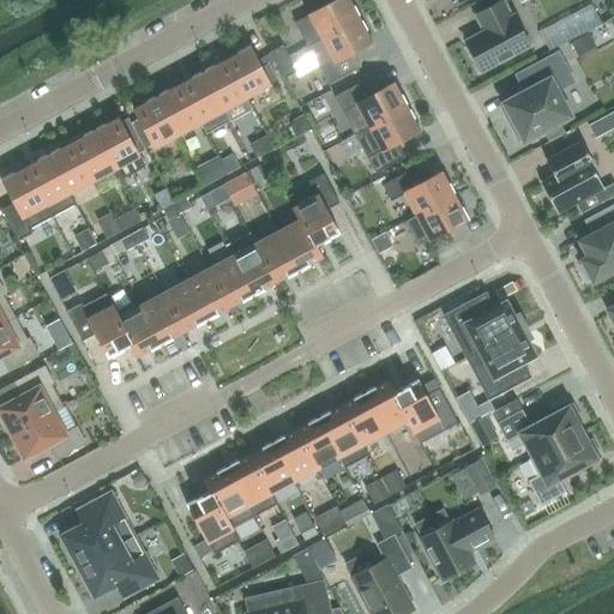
[(321,40),(360,18),(350,0),(336,0),(308,16),(295,23),(307,46),(321,40)]
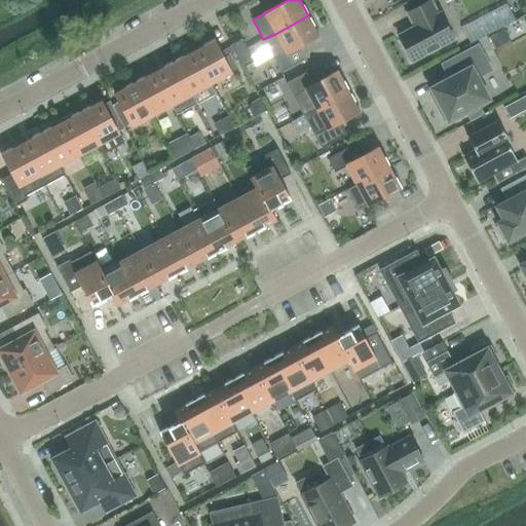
[(415,27),(399,36),(413,62),(454,39),(441,13),(439,14),(430,1),(408,13),(415,27)]
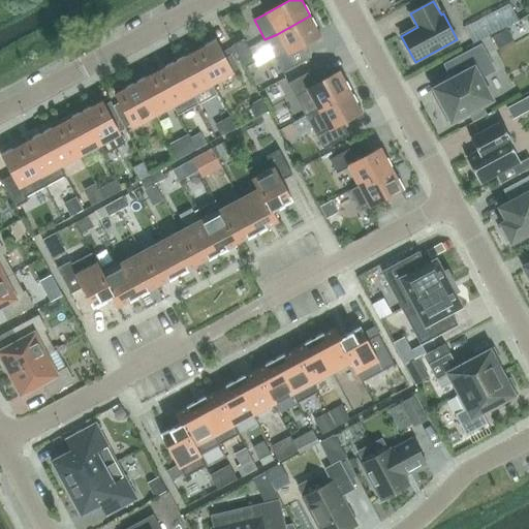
[(497,1),(454,19),(459,31),(502,13),(497,1)]
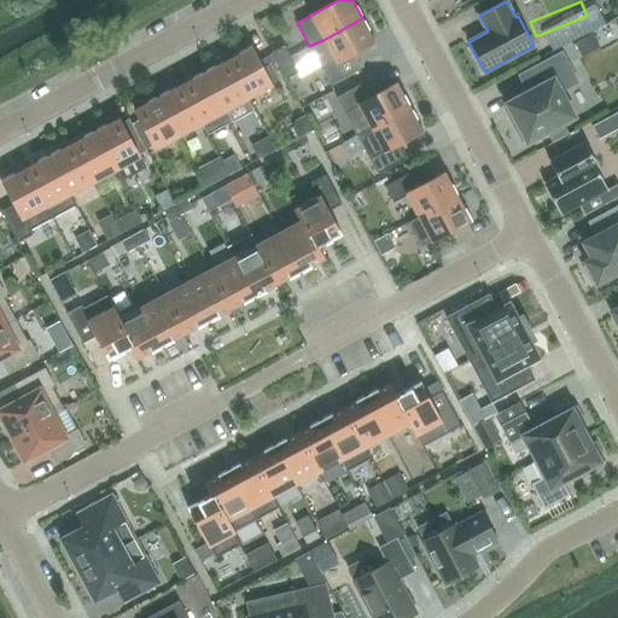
[(375,42),(362,18),(324,40),(309,46),(321,69),(331,86),(360,69),(353,54),(357,52),(375,42)]
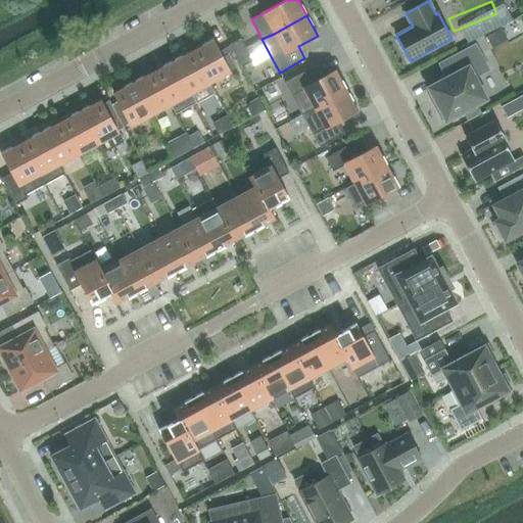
[(230,45),(242,67),(253,61),(241,39),(230,45)]
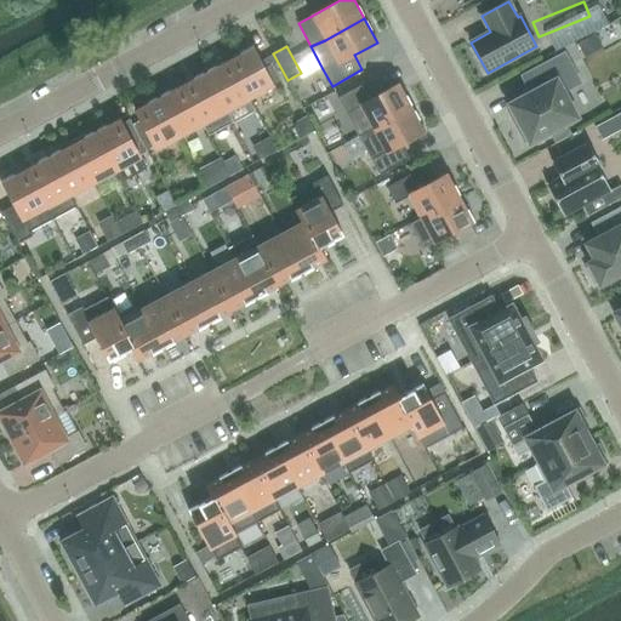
[(229,60),(250,100),(251,100),(274,87),(252,47),(229,60)]
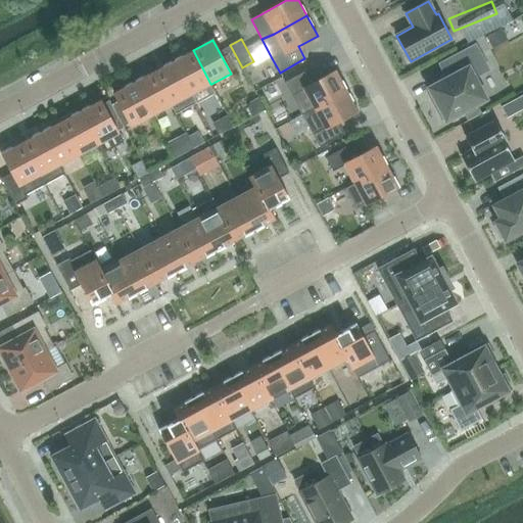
[(447,79),(429,88),(437,103),(434,105),(442,121),(445,119),(446,121),(485,99),(486,99),(475,78),(489,69),(476,45),(475,45),(439,64),(447,79)]
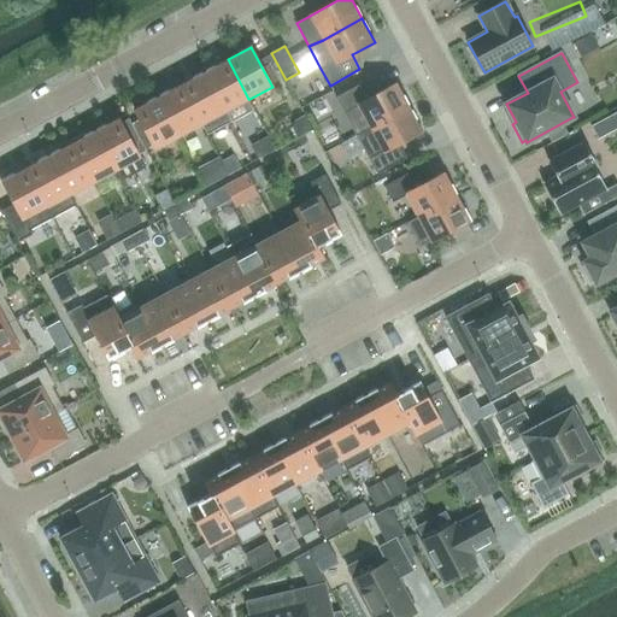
[(227,111),(248,99),(228,59),(205,71),(204,72),(225,111),(227,111)]
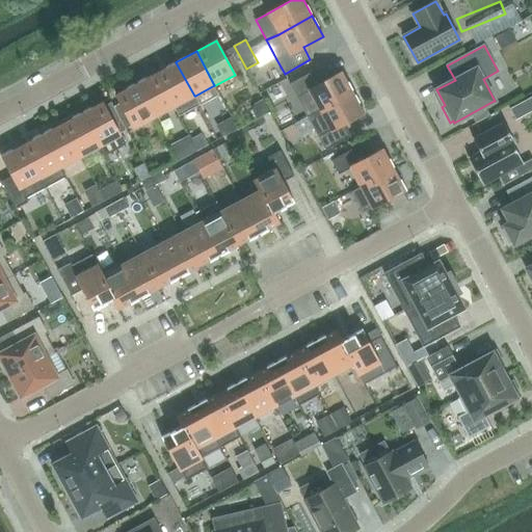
[(200,105),(195,96),(194,96),(176,62),(156,73),(175,107),(179,116),(200,105)]
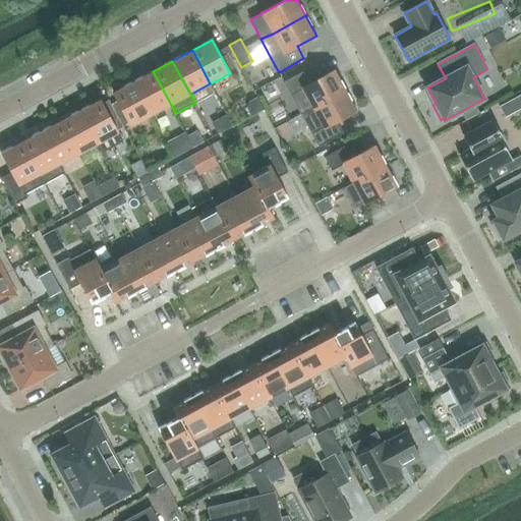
[(302,90),(312,109),(346,91),(335,70),(315,80),(309,68),(284,81),(291,96),(302,90)]
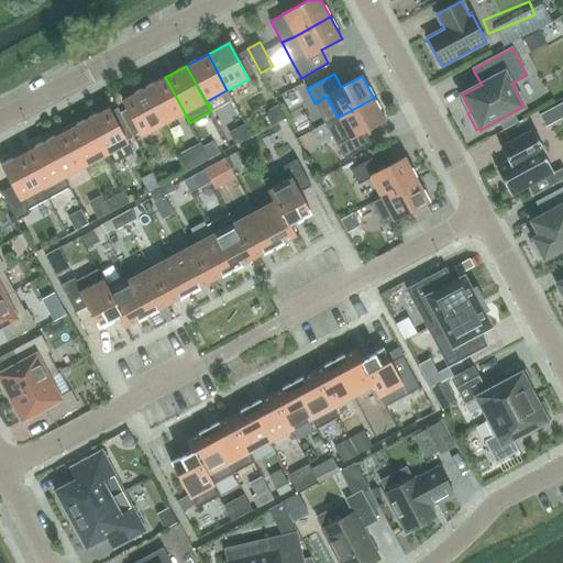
[(165,77),(144,88),(164,124),(185,113),(165,77)]
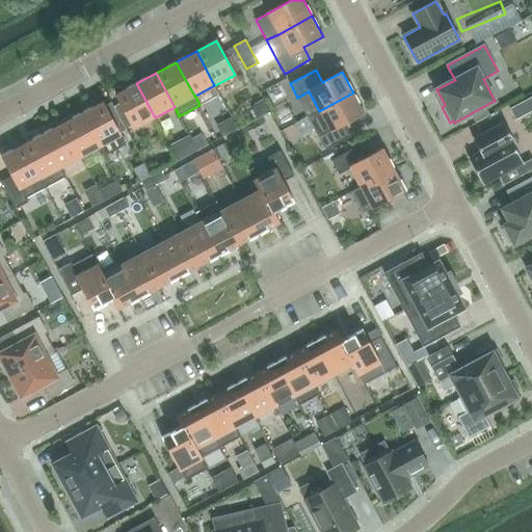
[(155,117),(136,83),(116,95),(134,128),(154,117),(155,117)]
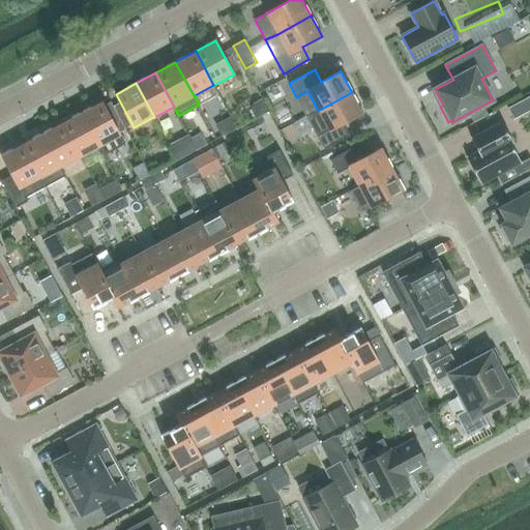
[(363,113),(352,92),(318,111),(306,116),(324,150),(350,136),(344,123),(363,113)]
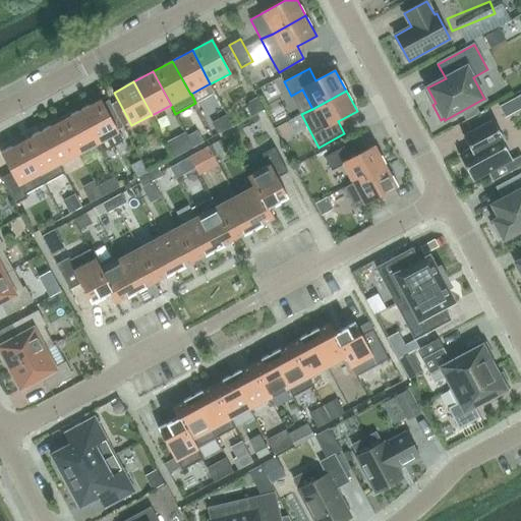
[(520,95),(500,107),(506,118),(520,109),(520,95)]
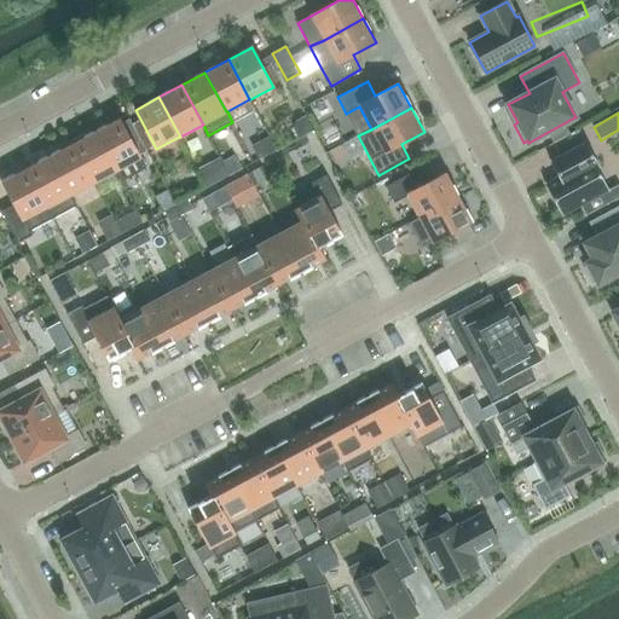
[(116,171),(116,172),(121,181),(122,181),(146,168),(120,119),(96,131),(116,171)]
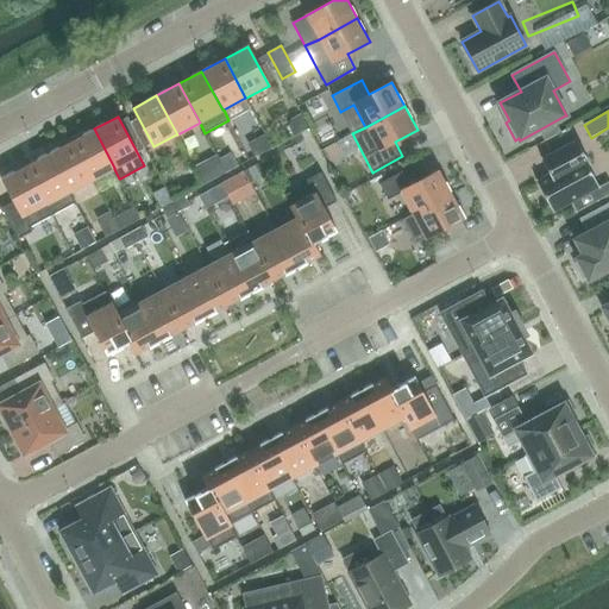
[(92,180),(114,169),(114,168),(94,129),(93,130),(71,142),(92,180)]
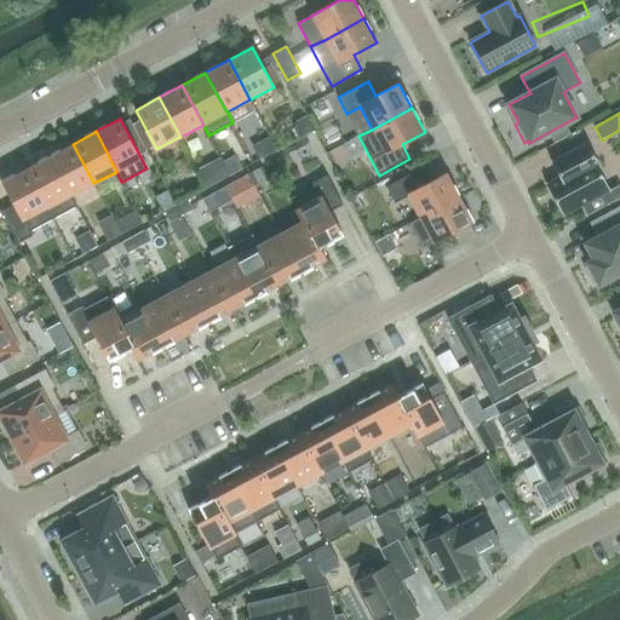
[(543,162),(574,145),(567,133),(535,150),(543,162)]
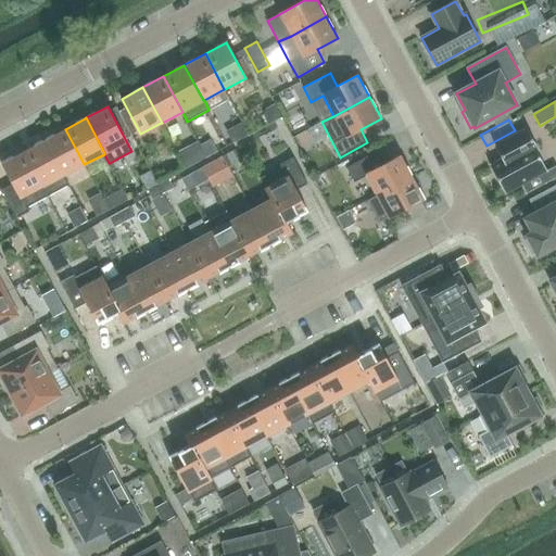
[(502,159),(490,165),(505,193),(547,171),(536,151),(539,150),(527,128),(494,146),(502,159)]
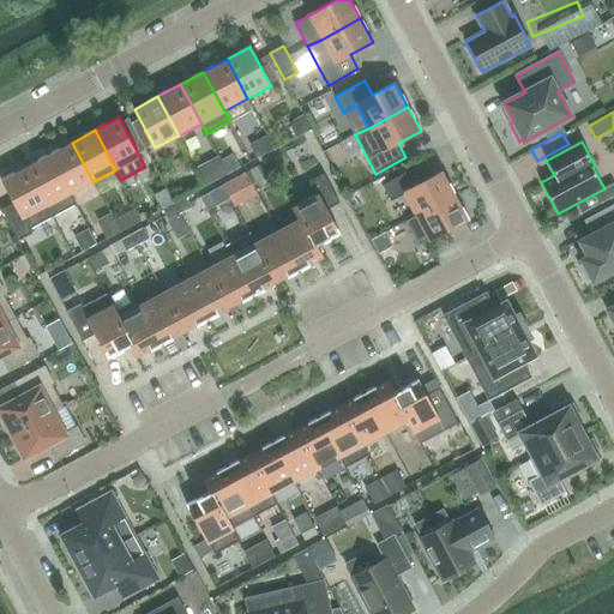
[(92,181),(72,143),(49,154),(49,155),(70,194),(71,193),(92,181)]
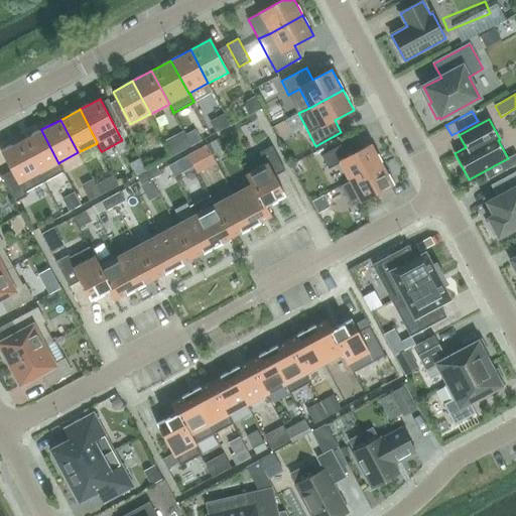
[(65,171),(59,162),(58,163),(41,130),(22,140),(44,182),(45,181),(63,171),(65,171)]
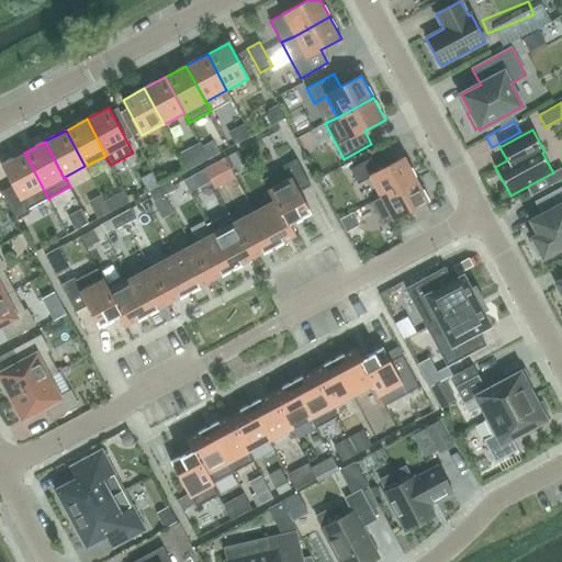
[(48,199),(24,153),(2,165),(13,186),(1,192),(17,221),(30,213),(27,210),(48,199)]
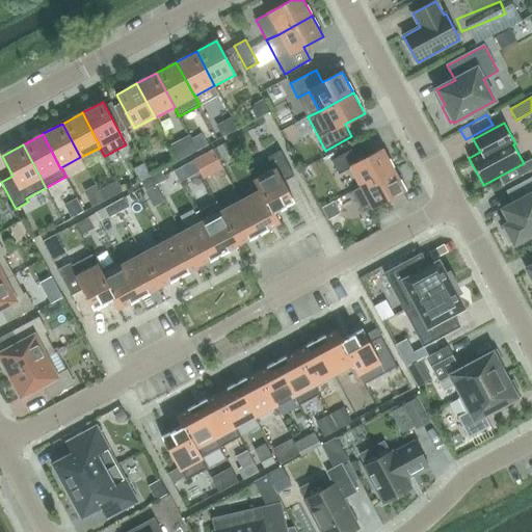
[(350,168),(361,187),(395,169),(394,168),(383,149),(364,160),(356,147),(331,160),(339,175),(343,173),(350,168)]
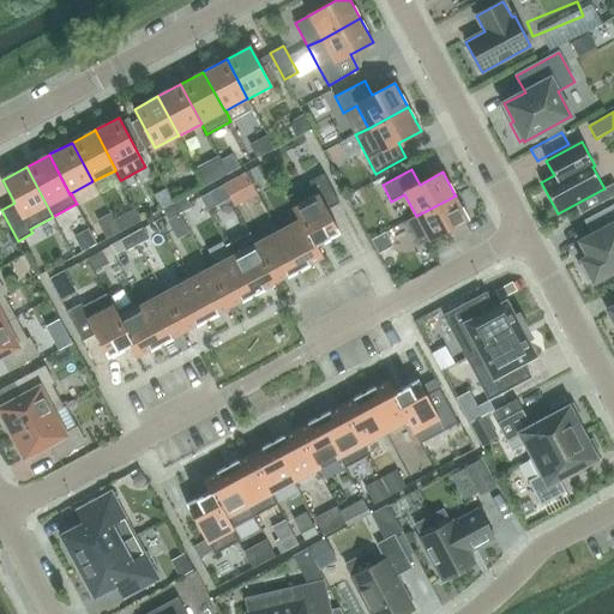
[(288,197),(300,220),(301,220),(315,246),(339,233),(326,210),(339,203),(324,174),(309,181),(311,185),(288,197)]
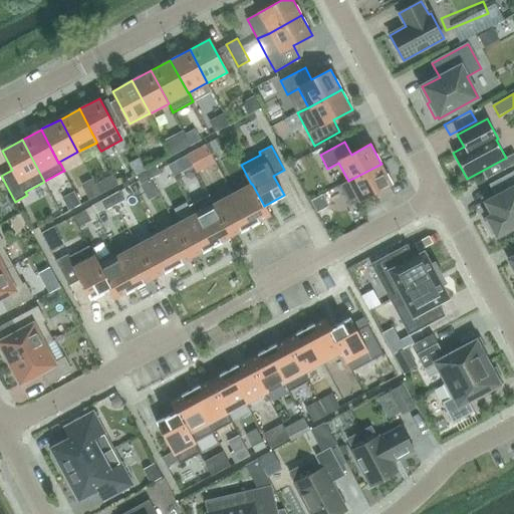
[(193,166),(187,156),(177,162),(182,172),(193,166)]
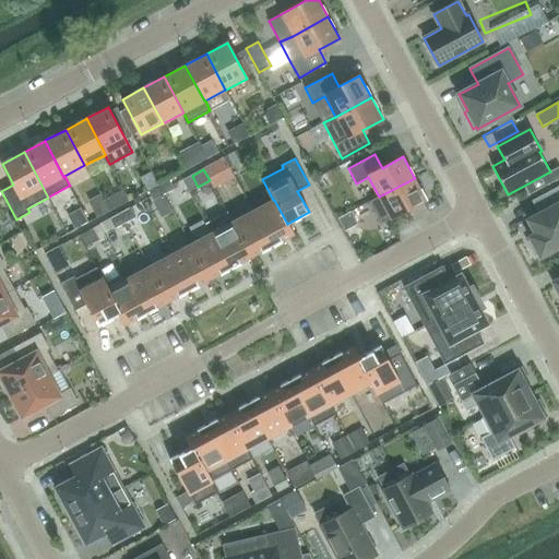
[(117,170),(78,197),(88,213),(127,187),(117,170)]
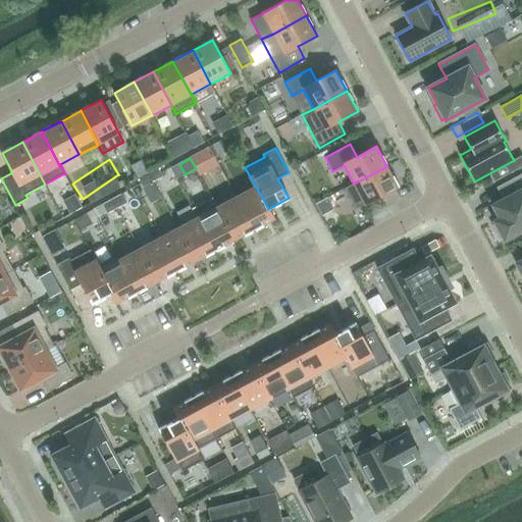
[(387,166),(354,184),(345,189),(356,209),(398,187),(387,166)]
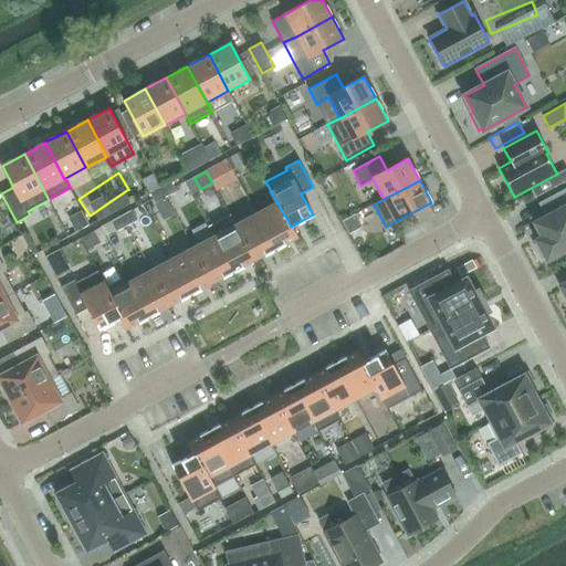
[(171,181),(160,187),(166,197),(177,191),(175,187),(171,181)]
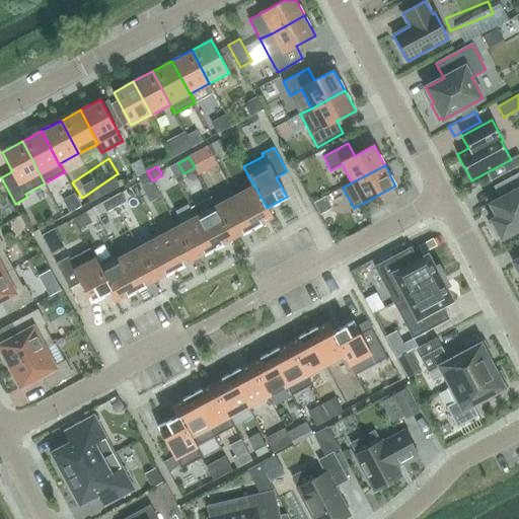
[(143,187),(152,180),(147,171),(138,176),(143,187)]
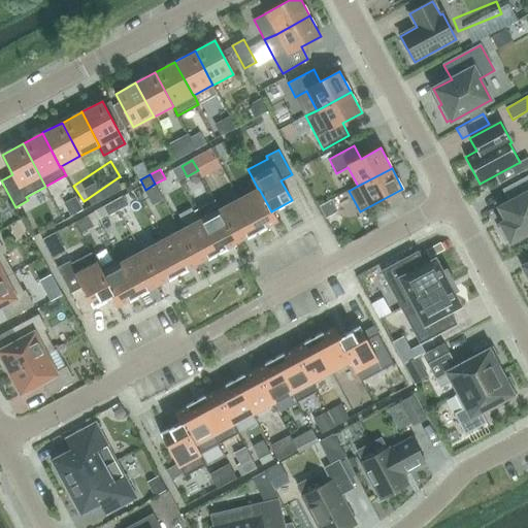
[(499,229),(505,241),(509,239),(510,241),(527,232),(527,176),(503,190),(509,202),(500,208),(506,221),(501,224),(502,227),(499,229)]
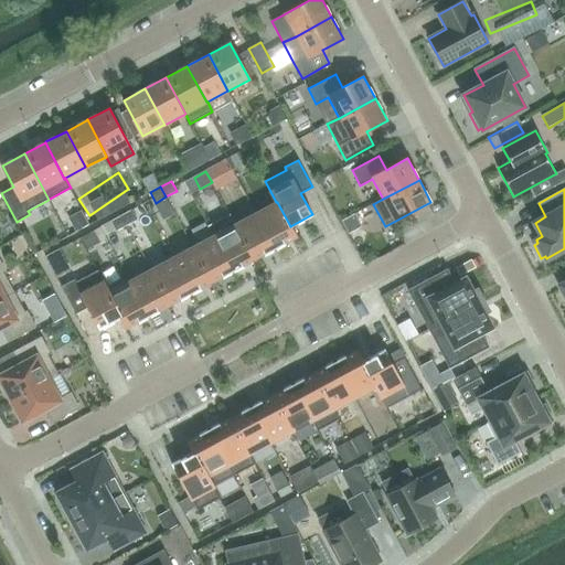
[(297,237),(290,226),(277,202),(276,202),(256,213),(275,249),(297,237)]
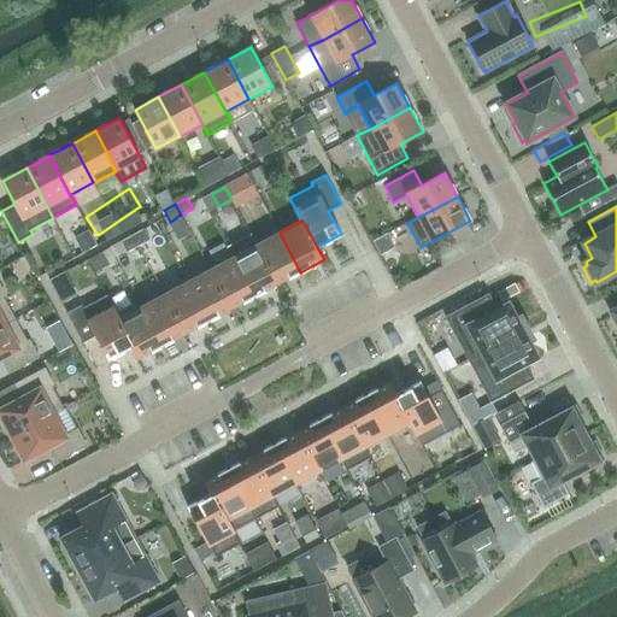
[(145,229),(133,235),(137,244),(150,238),(145,229)]
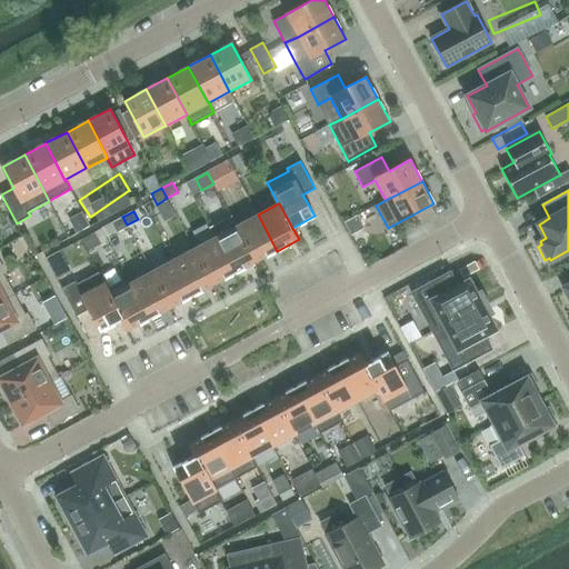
[(237,226),(256,262),(277,251),(258,215),(257,215),(237,226)]
